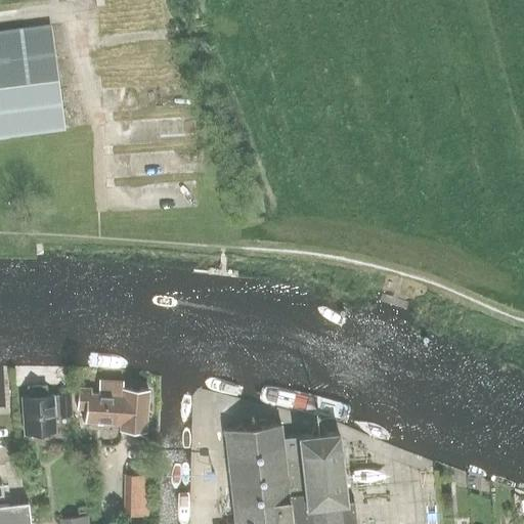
[(0,137),(62,130),(49,25),(0,31),(0,137)]
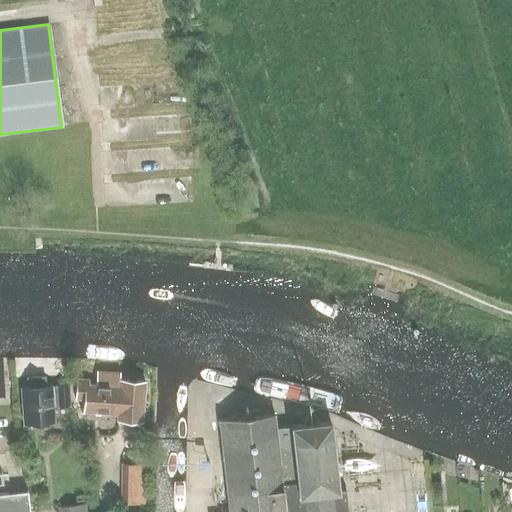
[(46,387),(46,376),(26,377),(27,388),(22,388),(24,424),(42,423),(42,421),(52,421),(51,407),(69,405),(68,385),(46,387)]
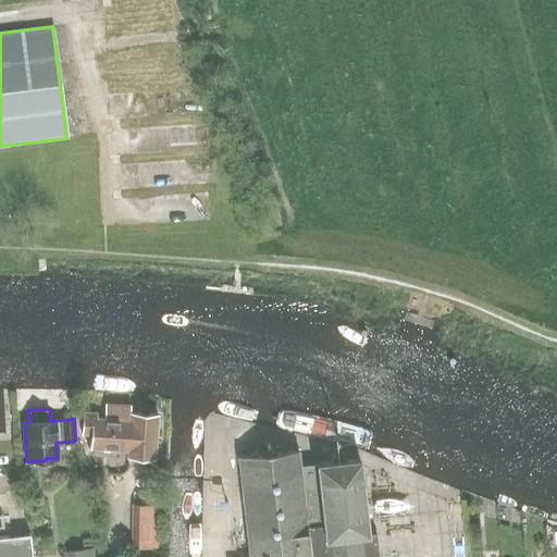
[(130,412),(111,411),(111,419),(97,418),(97,413),(83,412),(81,434),(90,434),(89,447),(127,449),(127,458),(153,459),(157,413),(130,412)]
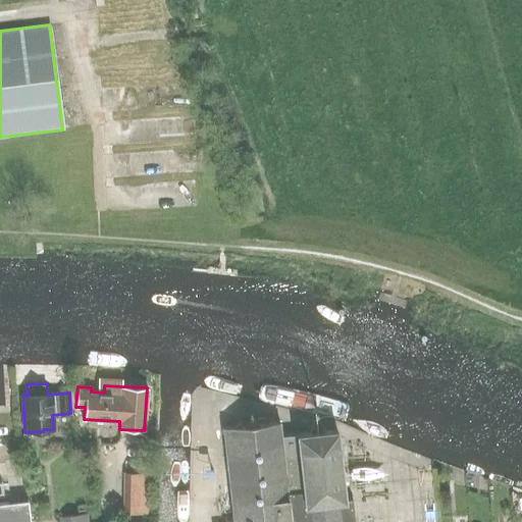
[(354,521),(354,516),(352,500),(345,501),(336,429),(280,436),(279,421),(222,427),(233,521),(223,521),(354,521)]
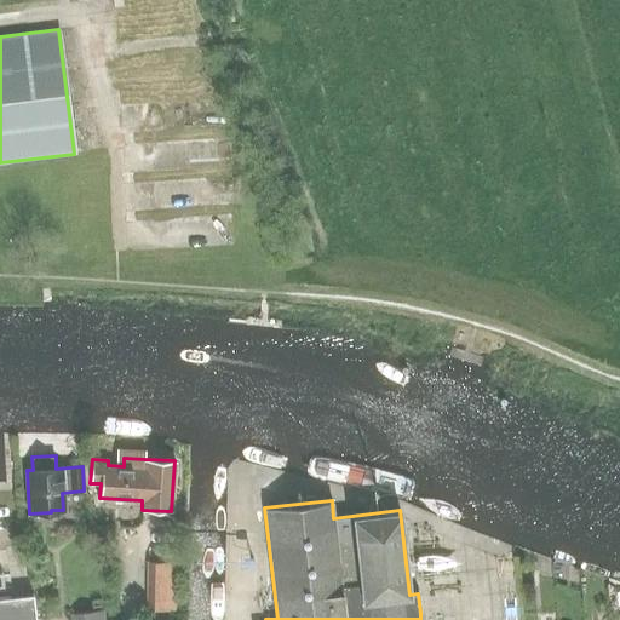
[(149,600),(172,600),(171,551),(148,552),(149,600)]
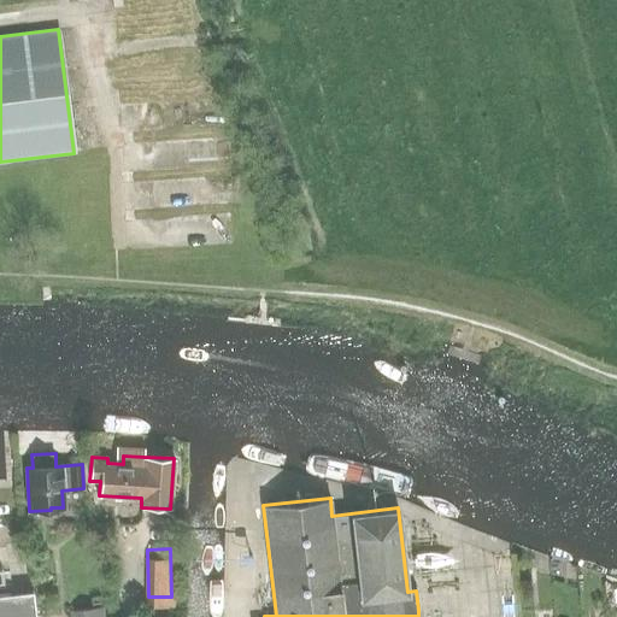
[(0,616),(34,616),(33,592),(0,594),(0,616)]
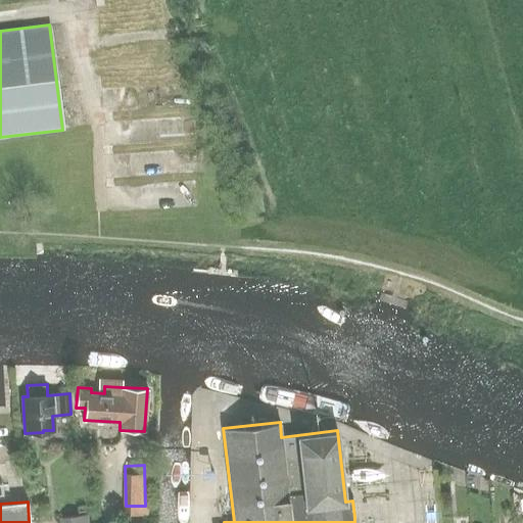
[(88,522),(87,514),(58,518),(59,522),(88,522)]
